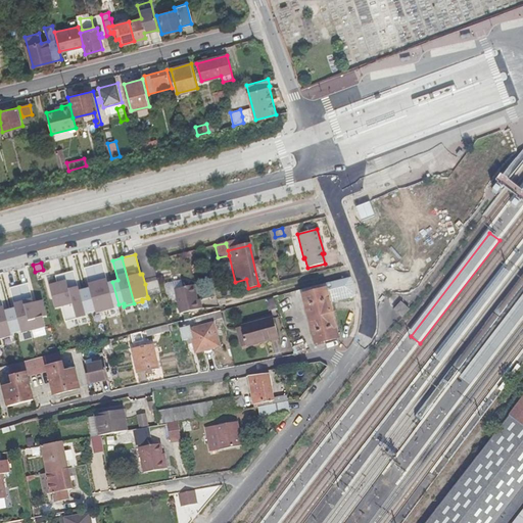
[(102,263),(93,266),(104,311),(113,308),(112,306),(119,304),(112,282),(107,283),(102,263)]
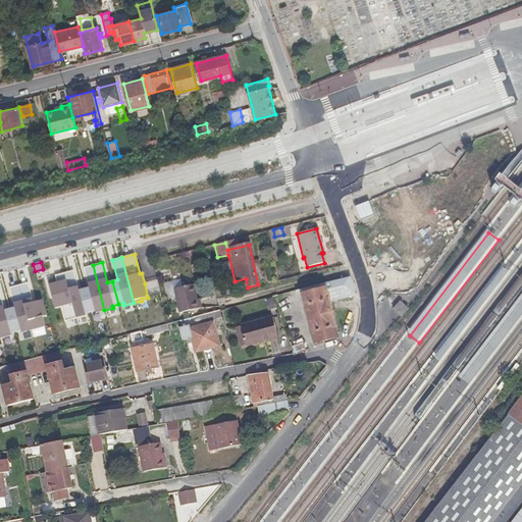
[(89,288),(84,289),(90,311),(94,310),(95,312),(104,310),(93,265),(84,267),(89,288)]
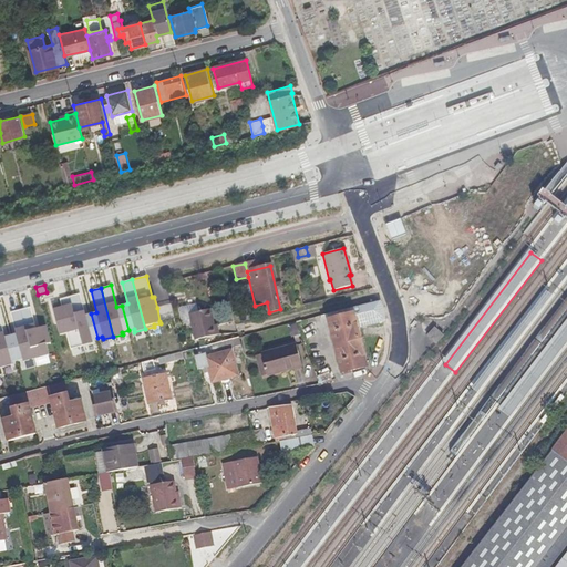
[(79,294),(69,296),(78,329),(82,344),(91,342),(91,340),(98,338),(91,313),(85,315),(79,294)]
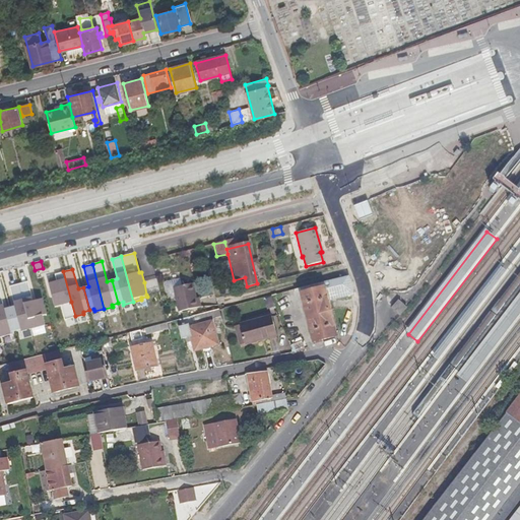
[(63,271),(54,274),(56,281),(48,283),(55,307),(71,302),(63,271)]
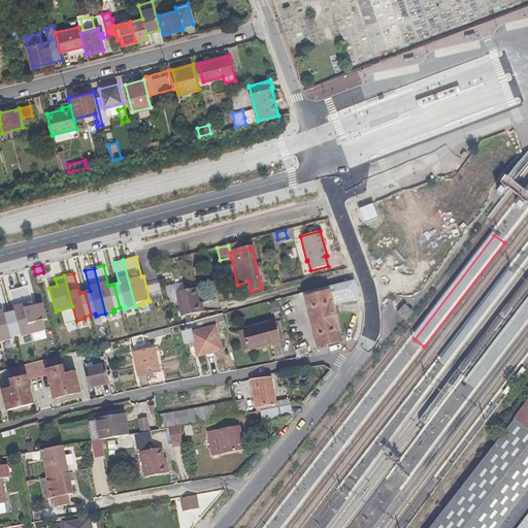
[(359,296),(353,279),(303,293),(303,295),(292,297),(296,312),(308,309),(320,347),(338,342),(343,340),(333,305),(358,298),(359,296)]
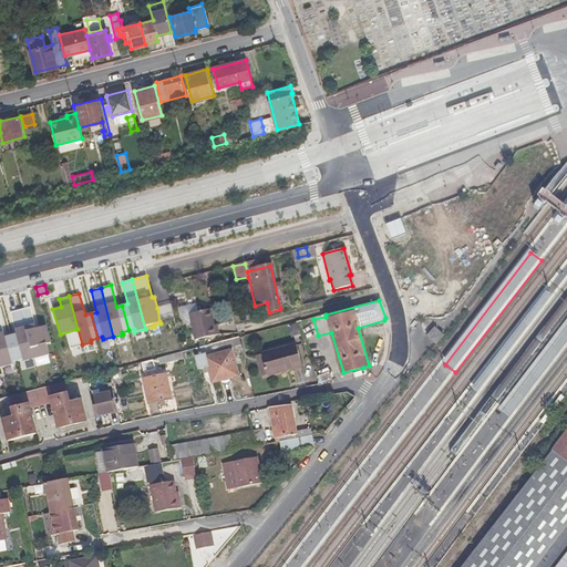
[(194,312),(192,305),(178,308),(183,326),(191,323),(195,340),(217,334),(215,325),(213,325),(208,309),(194,312)]
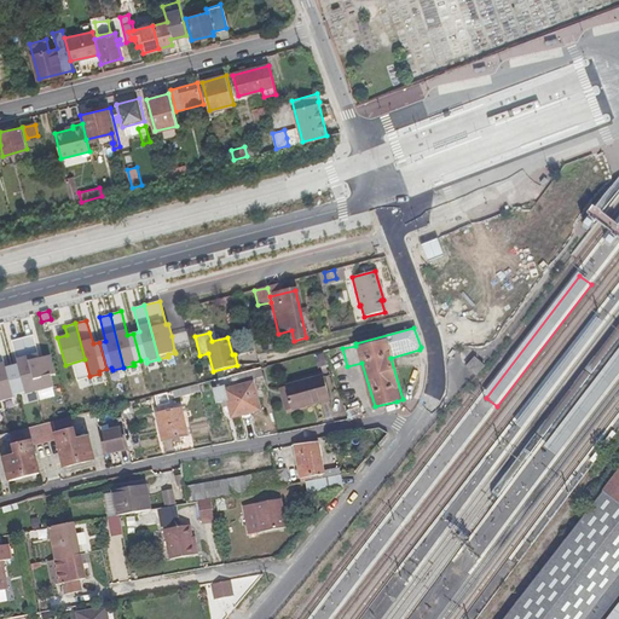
[(186,334),(179,335),(181,350),(190,348),(186,334)]
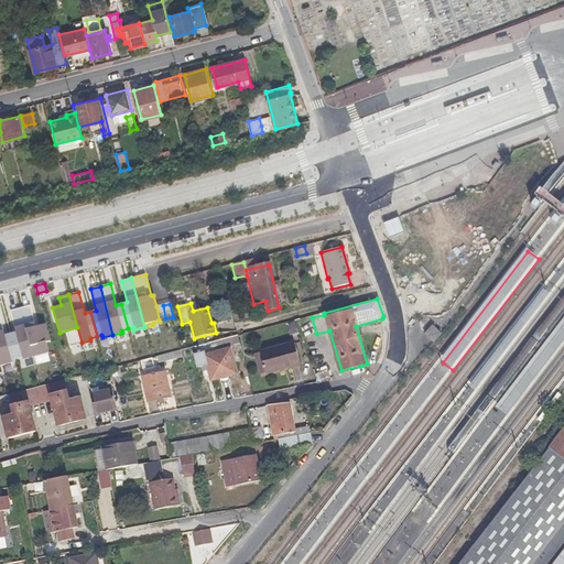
[(30,305),(20,307),(33,357),(49,353),(46,342),(50,340),(45,324),(35,326),(30,305)]
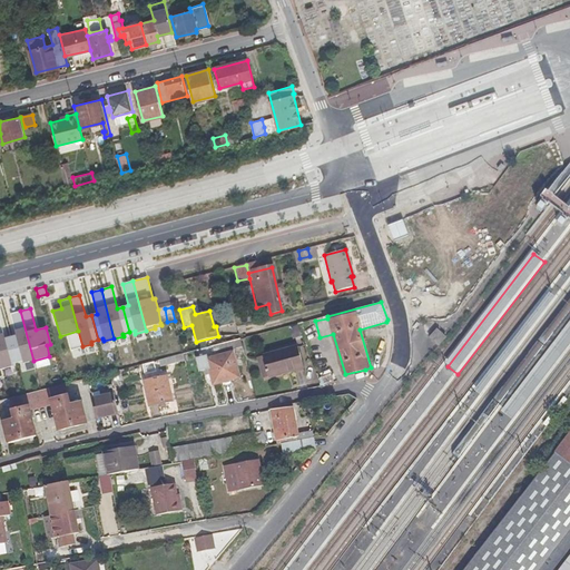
[(165,308),(158,310),(160,323),(167,322),(165,308)]
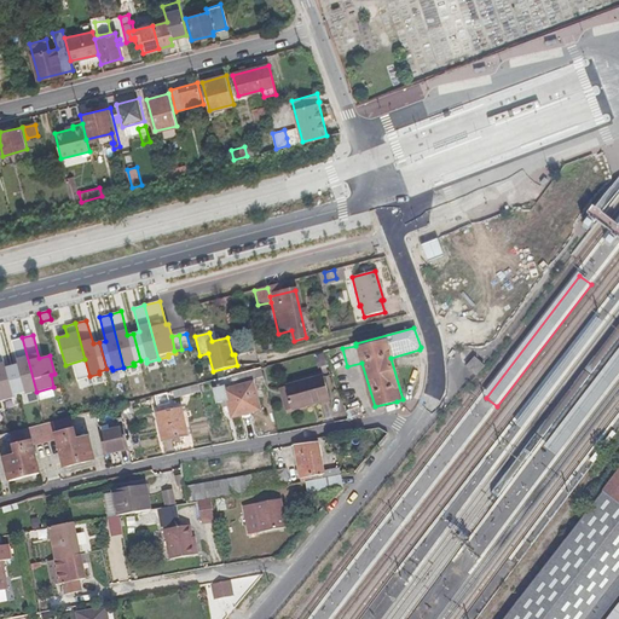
[(17,364),(11,366),(18,394),(24,392),(25,394),(36,392),(22,337),(11,341),(17,364)]
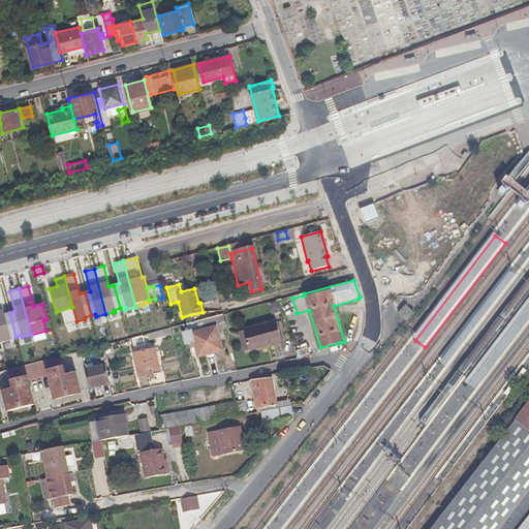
[(0,298),(0,336),(2,343),(11,340),(10,338),(16,337),(9,313),(4,314),(0,298)]
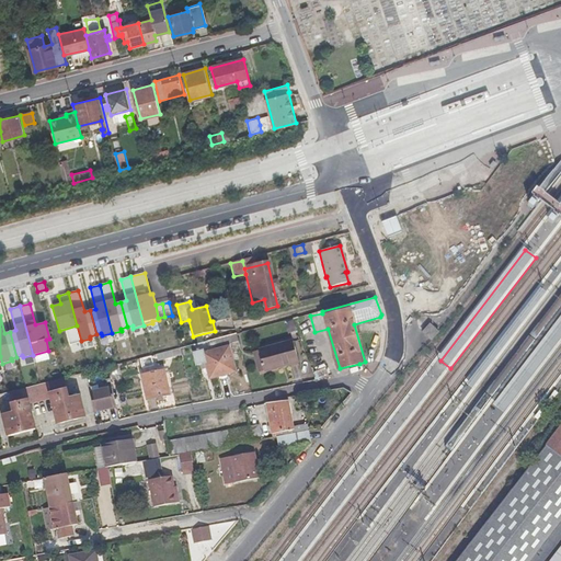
[(431,325),(424,334),(434,341),(439,332),(431,325)]
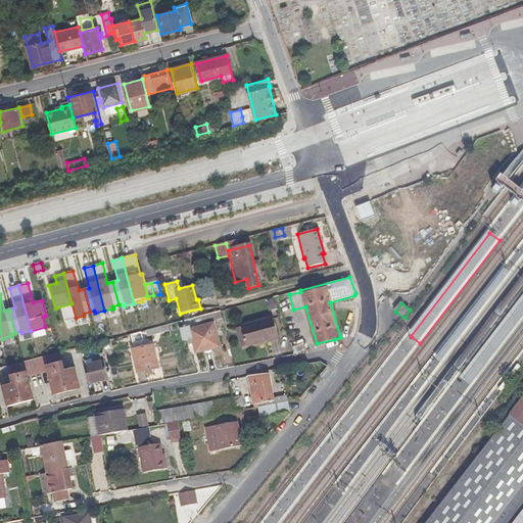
[(272,317),(240,325),(245,344),(277,335),(272,317)]
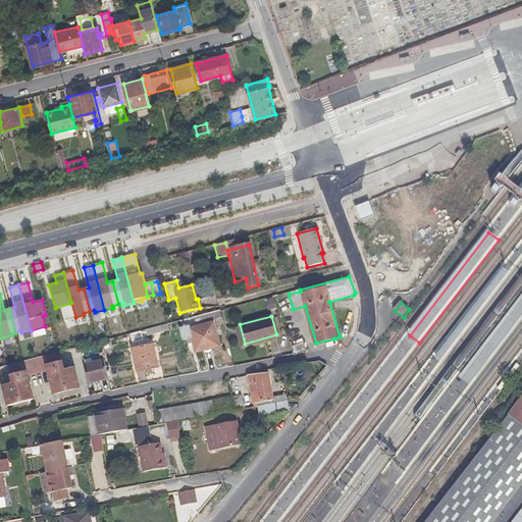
[(212,322),(190,329),(196,352),(218,345),(212,322)]
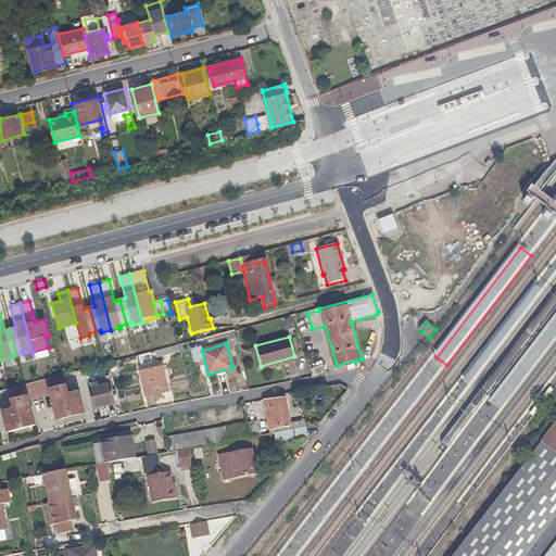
[(162,364),(139,369),(146,395),(168,390),(162,364)]
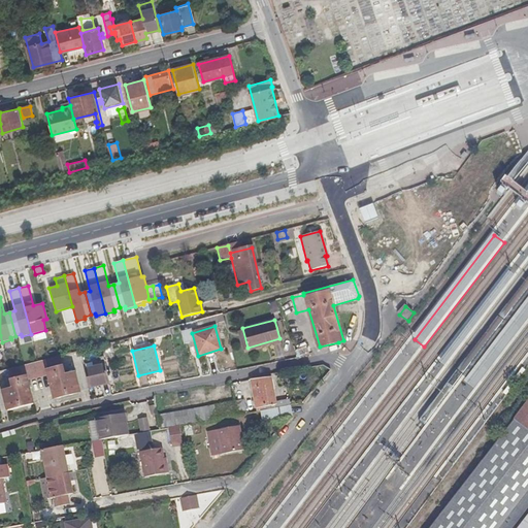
[(75,373),(66,376),(60,356),(8,369),(13,388),(3,391),(8,410),(33,404),(27,381),(47,374),(55,399),(80,392),(75,373)]
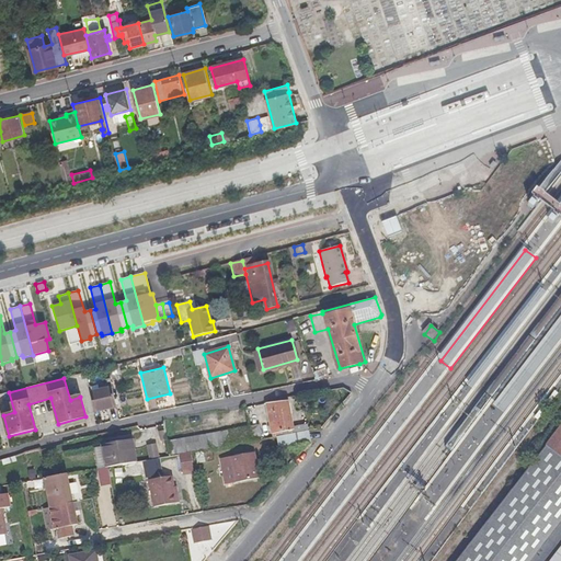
[(90,392),(95,411),(103,409),(117,405),(112,387),(90,392)]
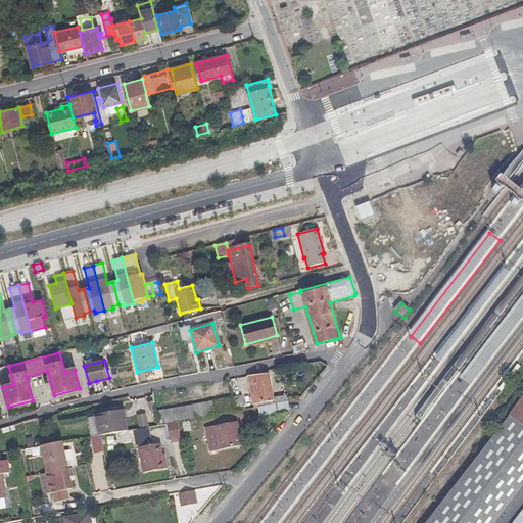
[(254,403),(274,399),(270,374),(270,373),(250,376),(250,378),(254,403)]
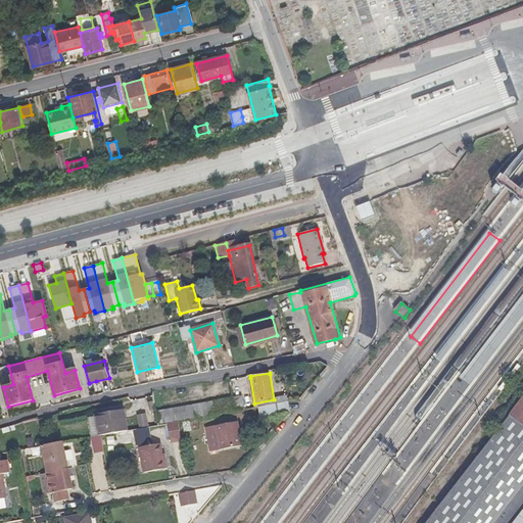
[(242,410),(240,397),(230,399),(233,412),(242,410)]
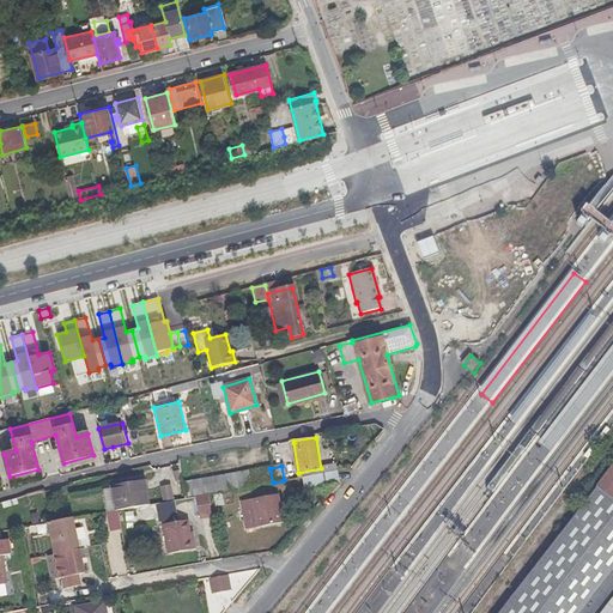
[(273,483),(269,468),(184,485),(186,499),(213,493),(273,483)]
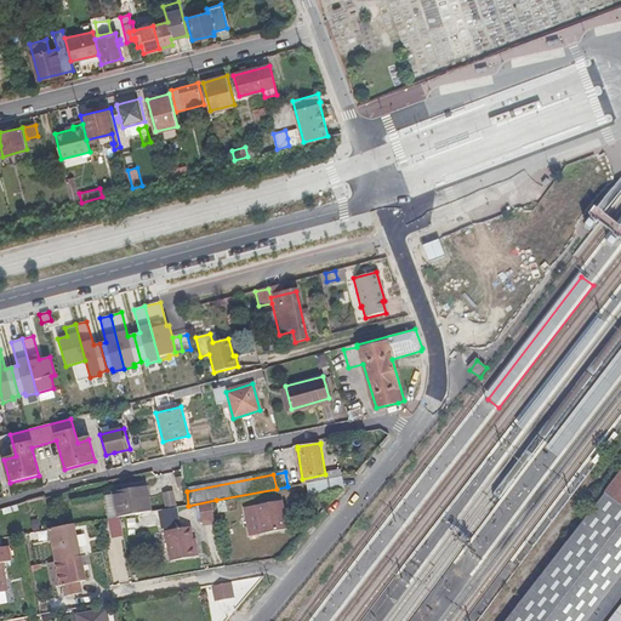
[(343,477),(307,483),(309,494),(345,488),(343,477)]
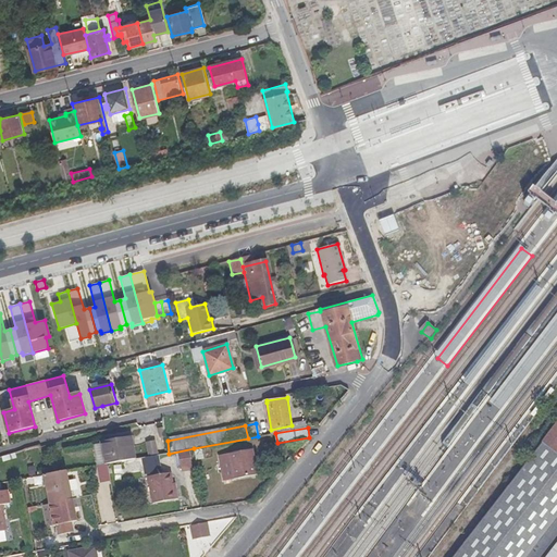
[(556,428),(456,556),(527,556),(556,519),(556,428)]
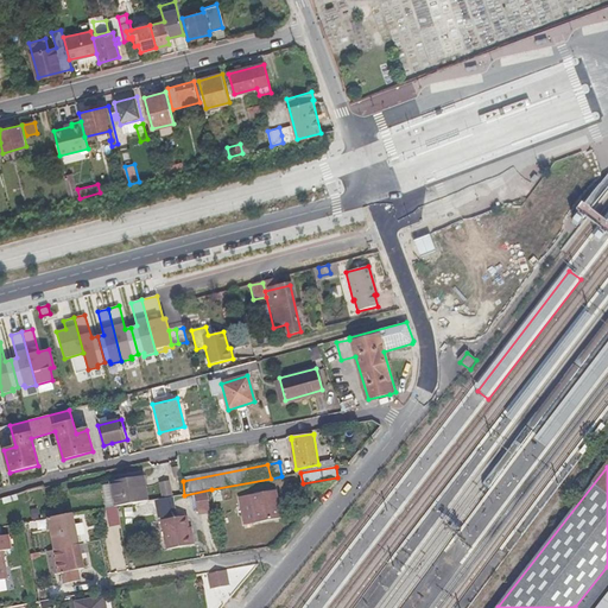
[(152,501),(147,476),(113,483),(116,507),(120,507),(152,501)]
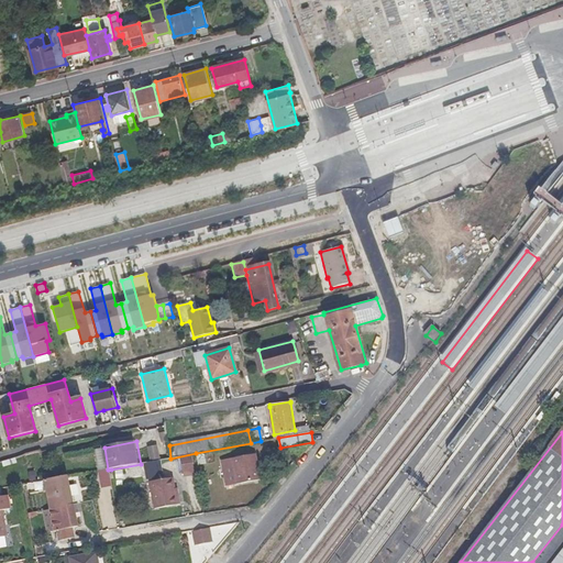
[(148,446),(150,460),(159,459),(158,445),(148,446)]
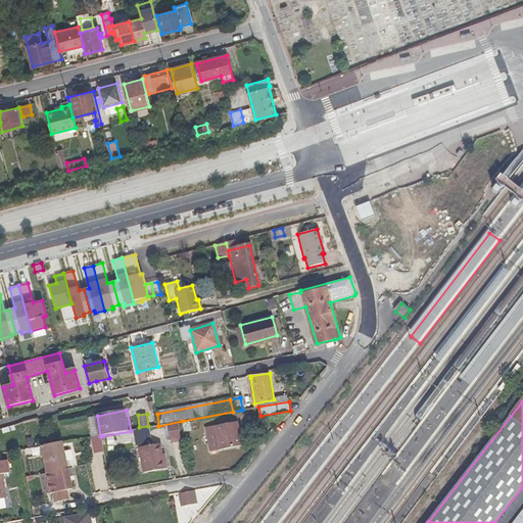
[(242,445),(237,422),(219,426),(223,449),(242,445)]
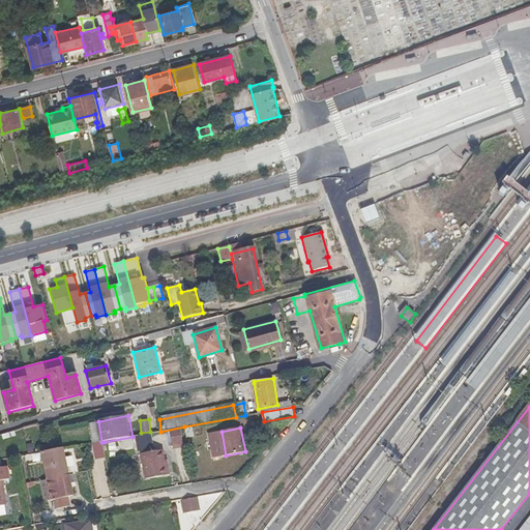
[(151,433),(135,436),(139,453),(155,449),(151,433)]
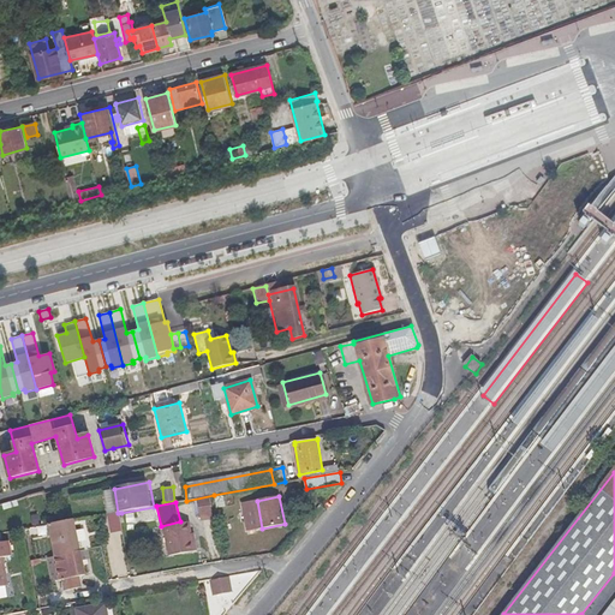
[(143,514),(132,517),(133,525),(145,523),(143,514)]
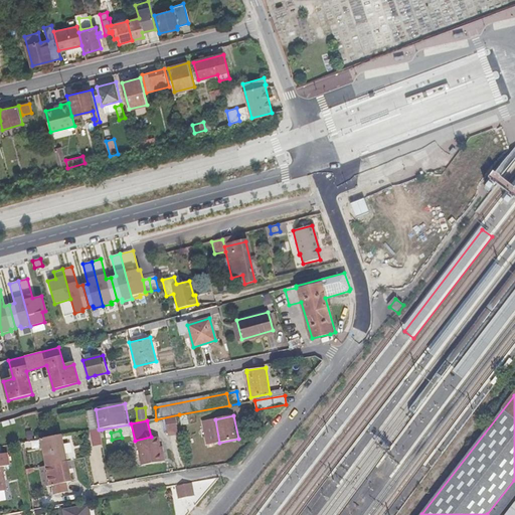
[(62,437),(40,441),(49,489),(70,484),(62,437)]
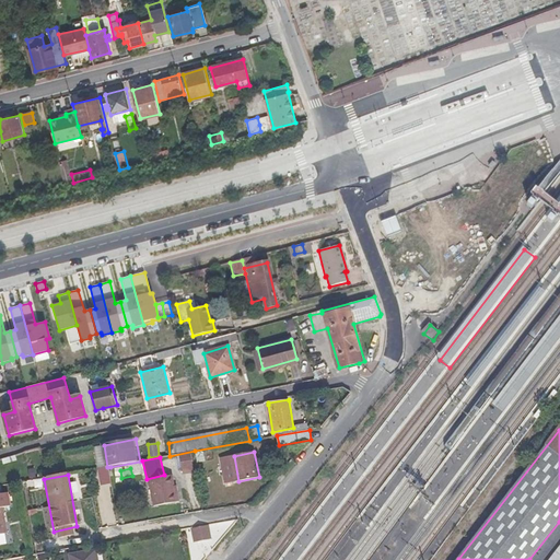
[(178,493),(175,476),(149,481),(154,509),(183,503),(181,493),(178,493)]
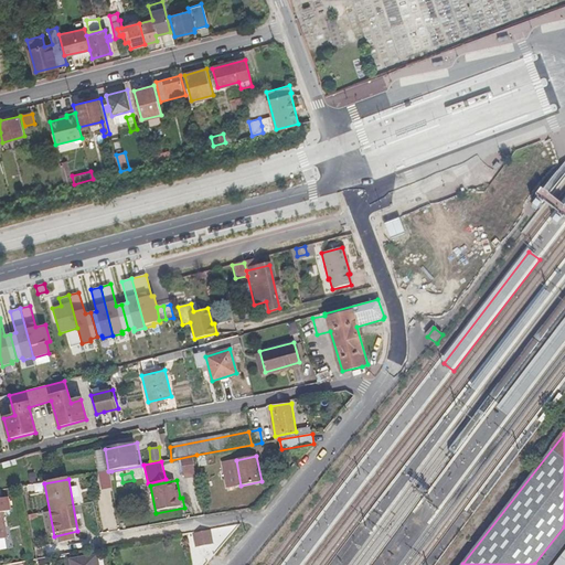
[(0,541),(8,540),(3,514),(11,512),(9,499),(0,500),(0,541)]
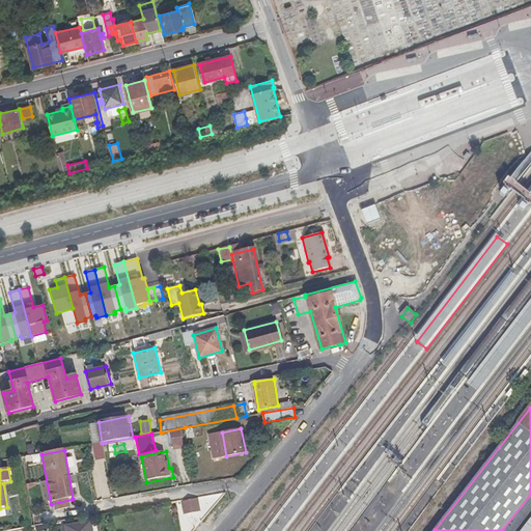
[(199,512),(196,499),(182,502),(185,514),(199,512)]
